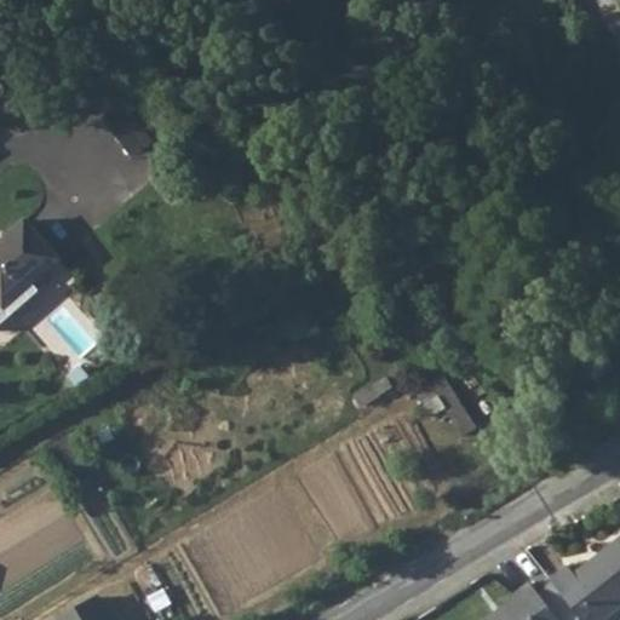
[(0,327),(15,315),(9,306),(35,283),(62,260),(28,222),(0,245),(0,327)]
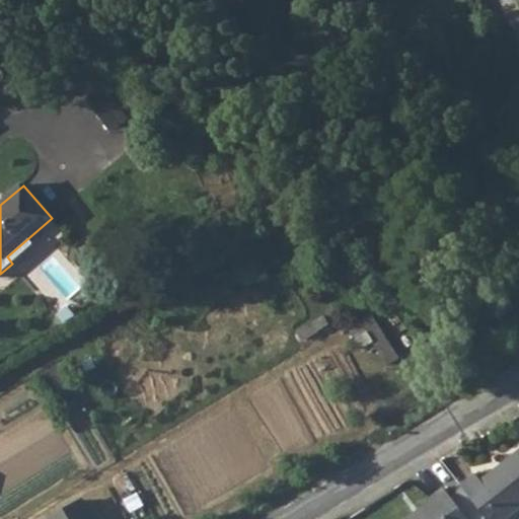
[(29,237),(7,256),(12,264),(34,244),(29,237)]
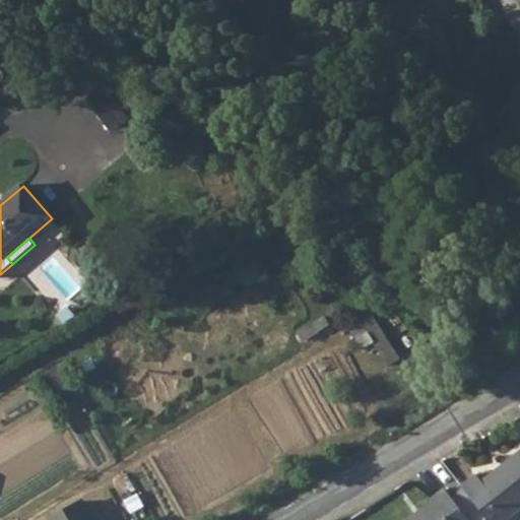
[(373,316),(362,323),(373,342),(388,366),(399,359),(373,316)]
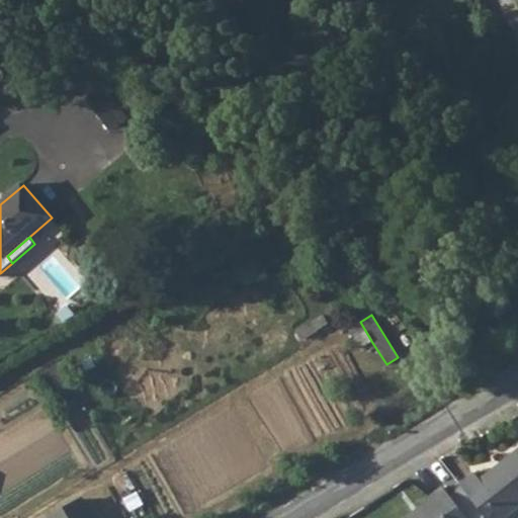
[(323,316),(311,323),(316,331),(328,323),(323,316)]
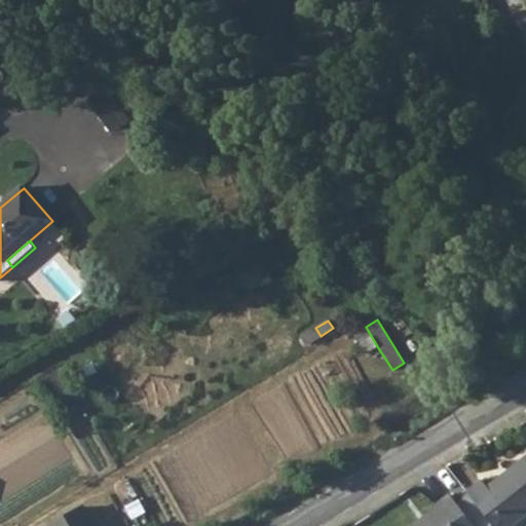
[(377,346),(366,327),(357,332),(369,352),(377,346)]
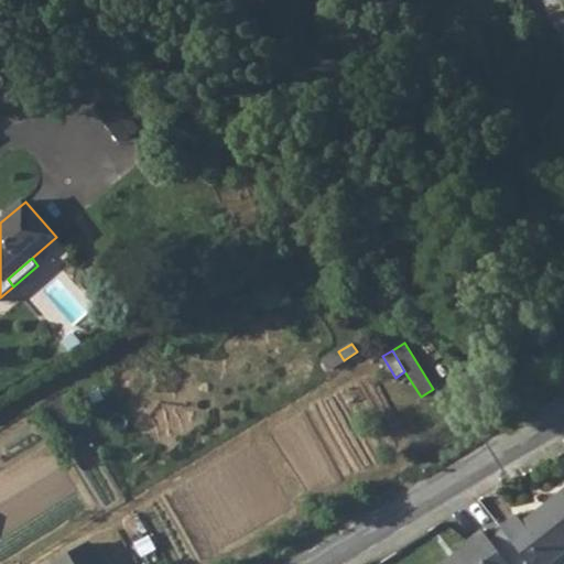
[(344,360),(338,351),(322,361),(327,370),(344,360)]
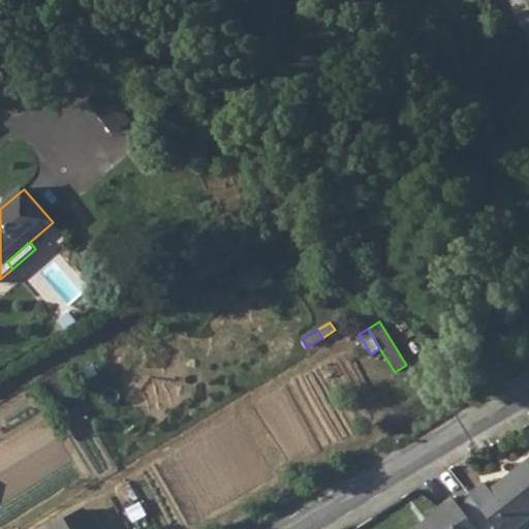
[(478,480),(462,492),(491,528),(500,528),(528,507),(528,456),(526,453),(483,485),(478,480)]
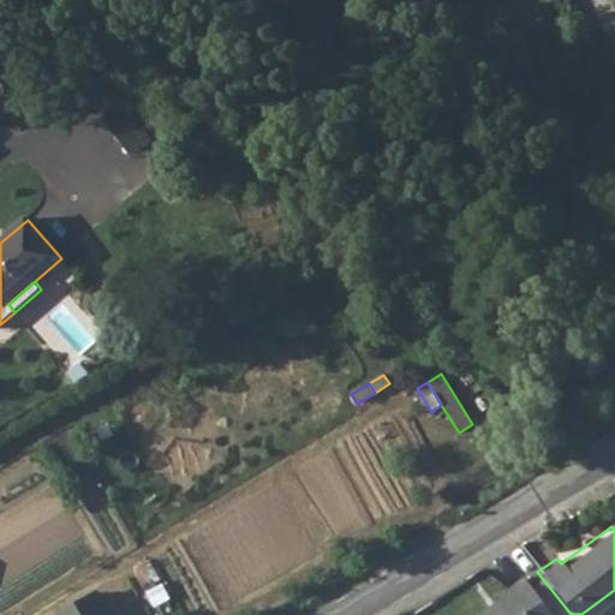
[(501,592),(471,614),(544,614),(514,577),(500,589),(501,592)]
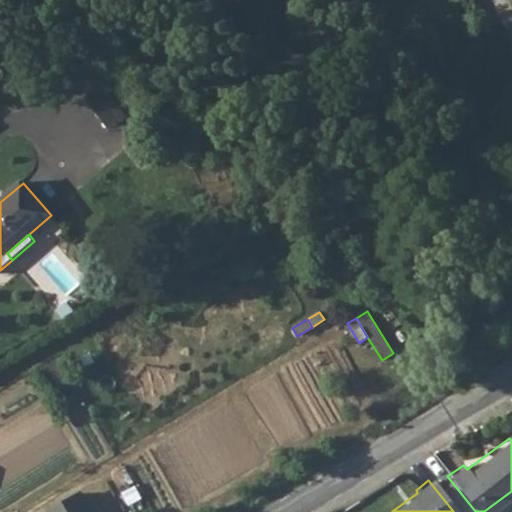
[(92,511),(81,492),(47,511),(92,511)]
